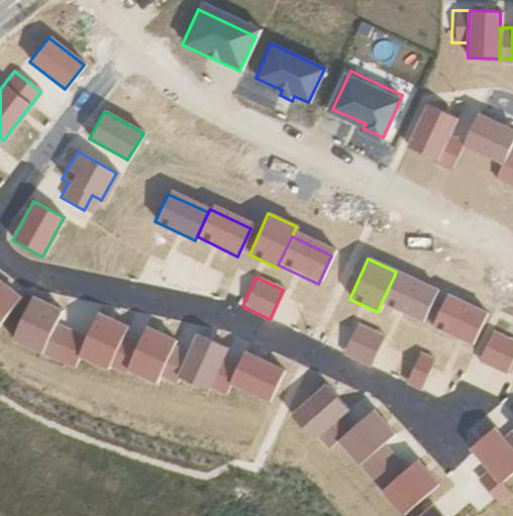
[(434,295),(394,277),(381,304),(422,323),(434,295)]
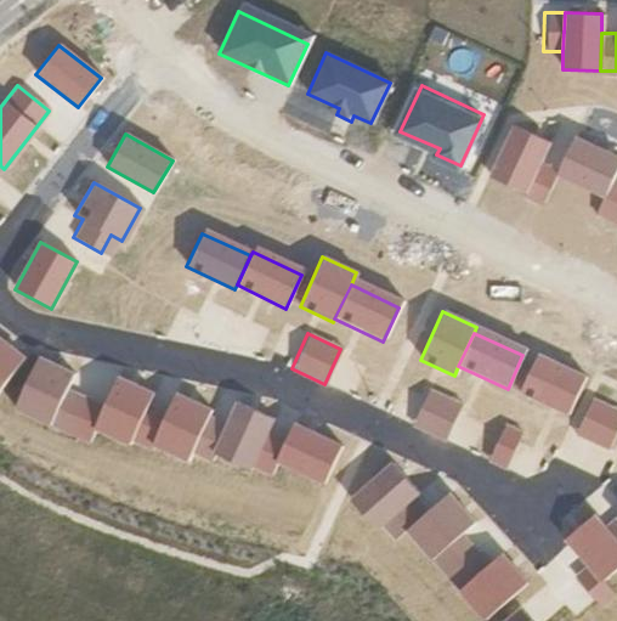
[(0,390),(24,360),(0,339),(0,390)]
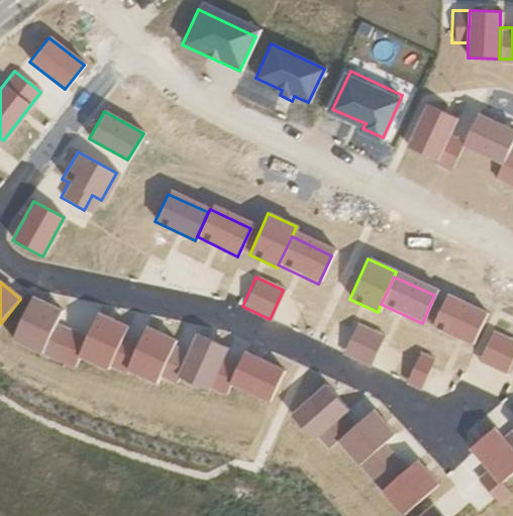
[(31,296),(12,336),(57,357),(71,329),(55,322),(61,310),(31,296)]
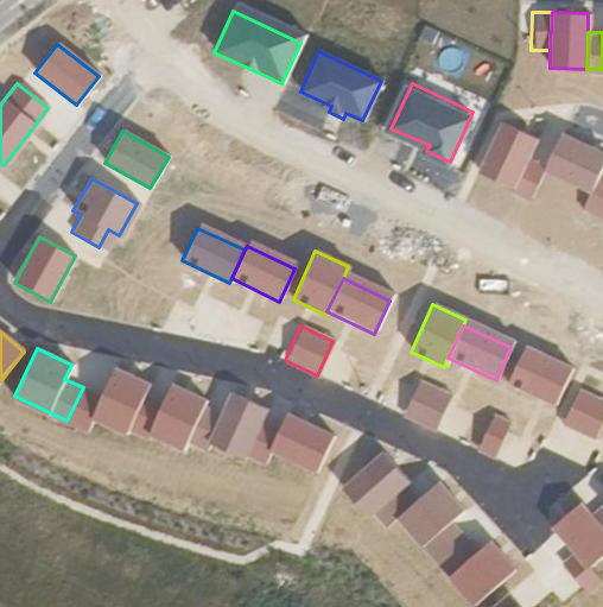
[(522,349),(507,383),(554,404),(570,371),(522,349)]
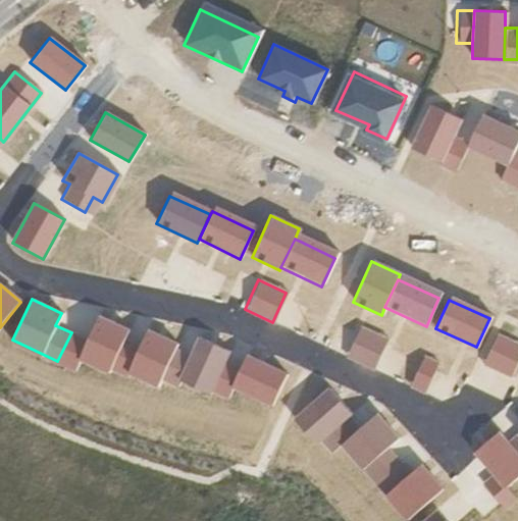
[(71,332),(57,361),(73,368),(79,357),(108,370),(121,343),(127,330),(98,316),(87,340),(71,332)]
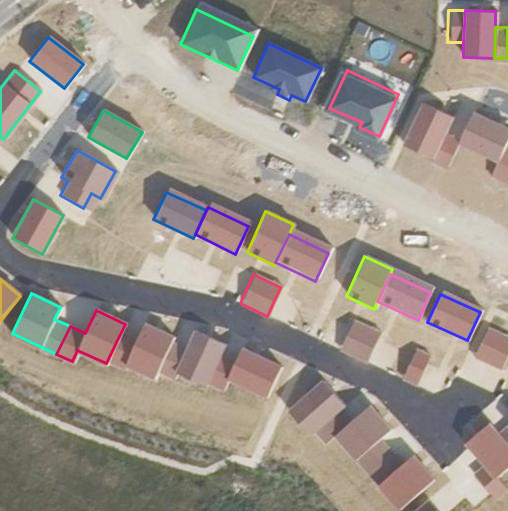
[(352,321),(338,349),(365,362),(379,333),(352,321)]
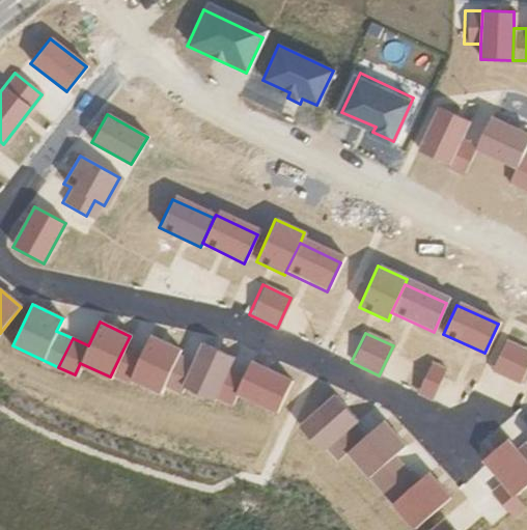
[(123,349),(110,377),(126,385),(130,377),(160,390),(173,362),(179,349),(149,334),(139,356),(123,349)]
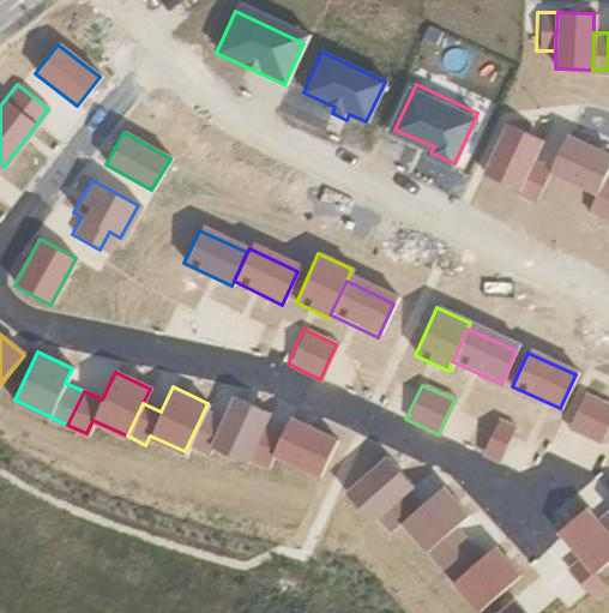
[(608,404),(582,392),(566,427),(600,443),(608,420),(608,404)]
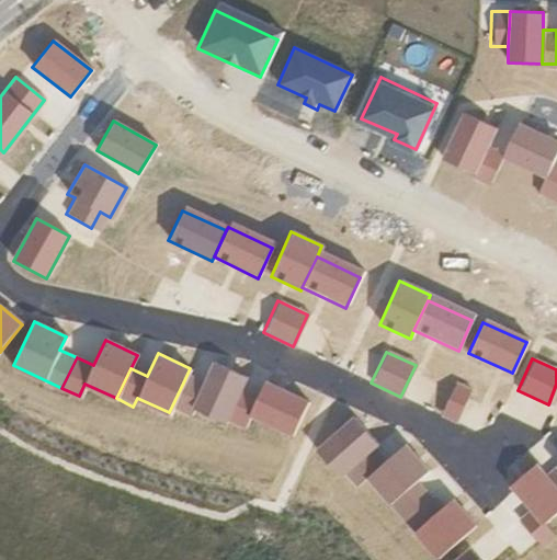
[(183,383),(169,412),(186,421),(193,406),(225,421),(239,390),(246,377),(214,362),(201,390),(183,383)]
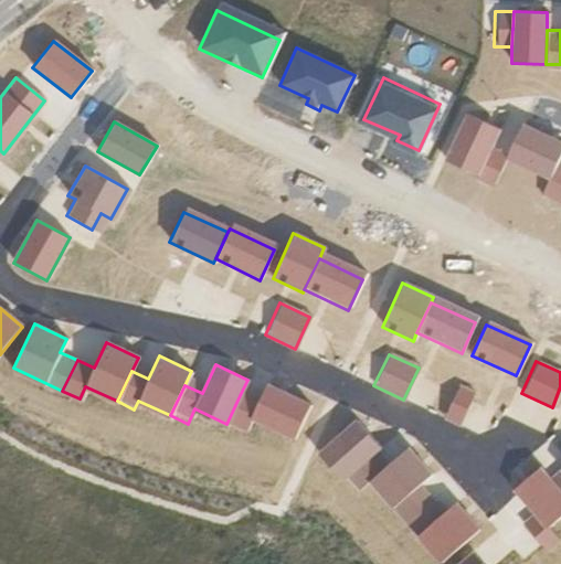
[(257,401),(241,393),(226,424),(243,432),(250,418),(294,439),(309,405),(266,384),(257,401)]
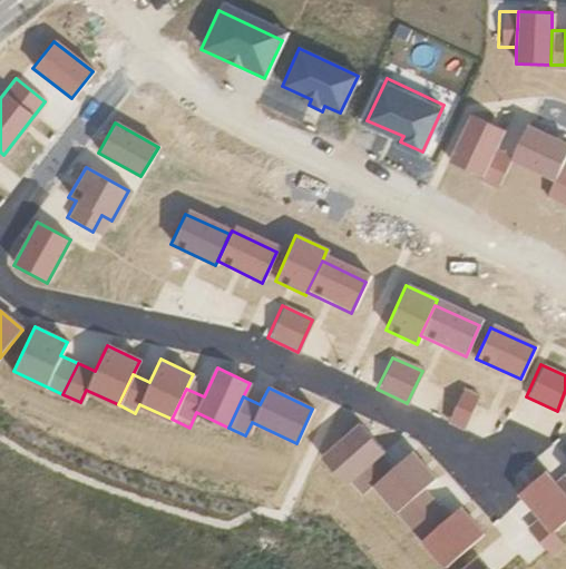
[(461,390),(446,421),(462,429),(478,398),(461,390)]
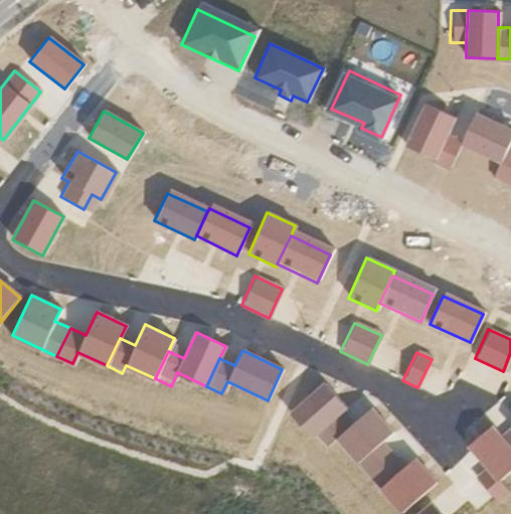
[(324,382),(292,410),(324,448),(338,436),(351,424),(340,412),(346,407),(324,382)]
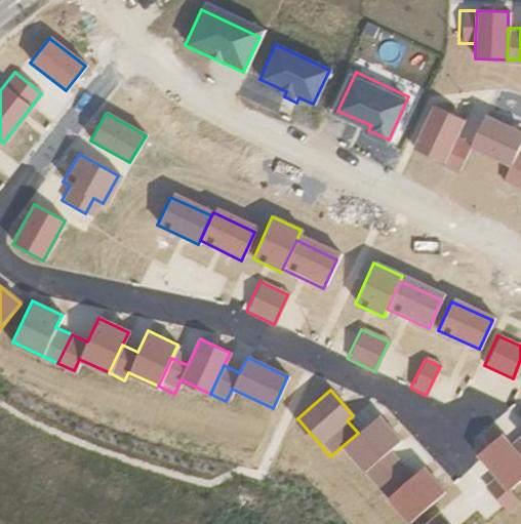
[(358,433),(345,444),(377,482),(400,462),(389,449),(400,440),(377,415),(358,433)]
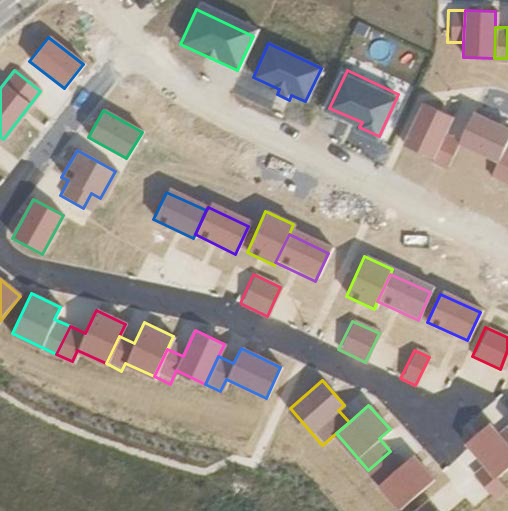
[(472,474),(492,497),(503,488),(493,476),(507,463),(507,447),(496,434),(487,423),(464,443),(484,465),(472,474)]
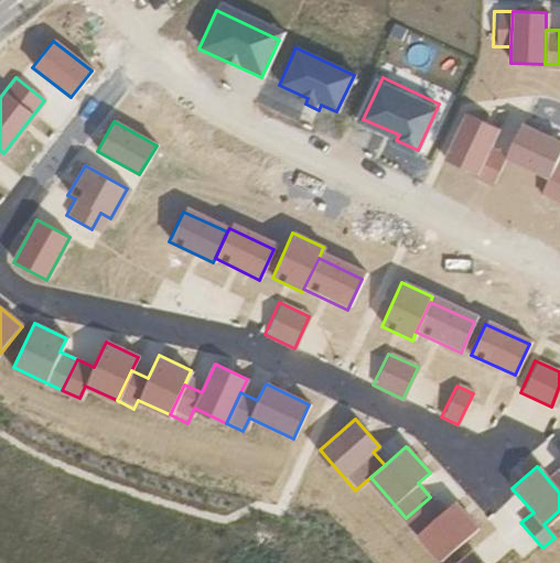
[(559,466),(547,478),(559,493),(559,466)]
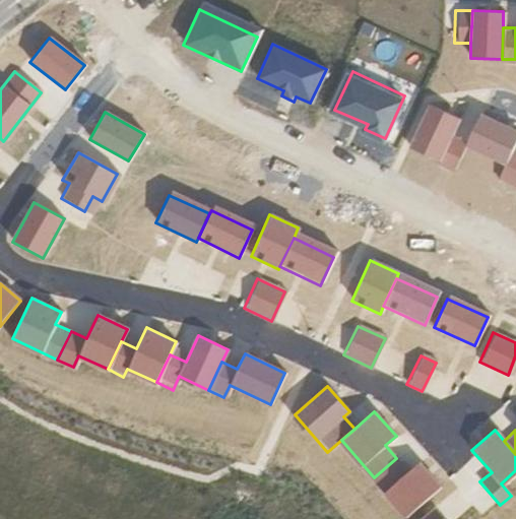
[(407,470),(396,458),(374,477),(407,516),(440,488),(417,462),(407,470)]
